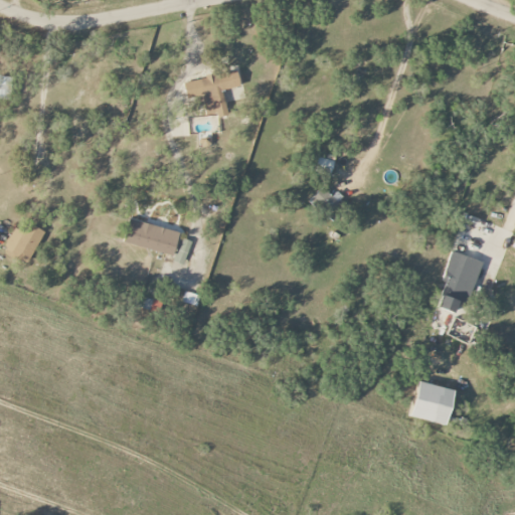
[(222,91),(240,87),(236,70),(183,82),(187,100),(201,96),(206,116),(215,114),(216,118),(227,116),(222,91)]
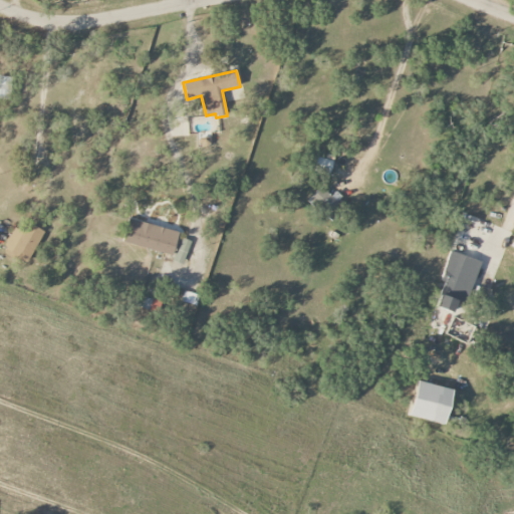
[(333,161),(316,157),(313,172),(329,176),(333,161)]
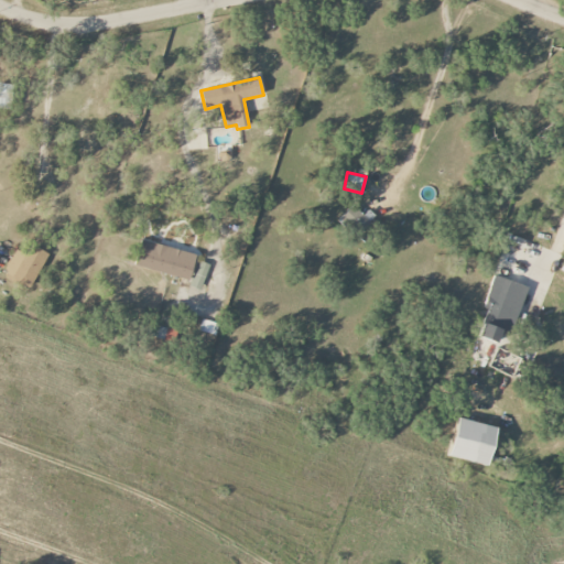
[(196,255),(141,240),(134,267),(188,281),(196,255)]
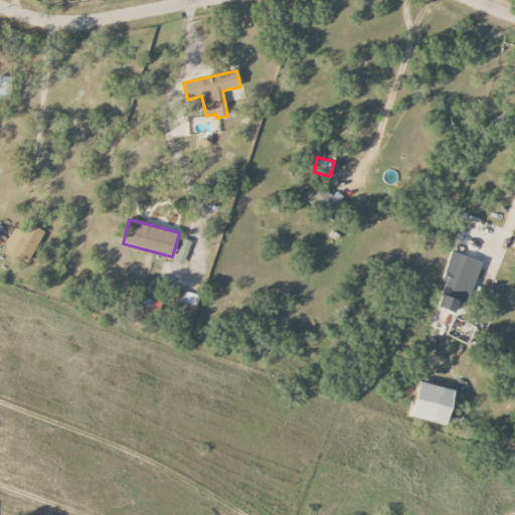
[(44,231),(30,224),(25,233),(15,228),(2,252),(26,266),(44,231)]
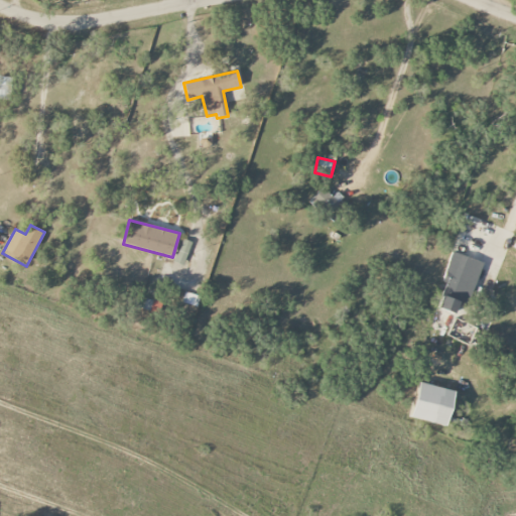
[(173,262),(182,266),(191,243),(182,239),(173,262)]
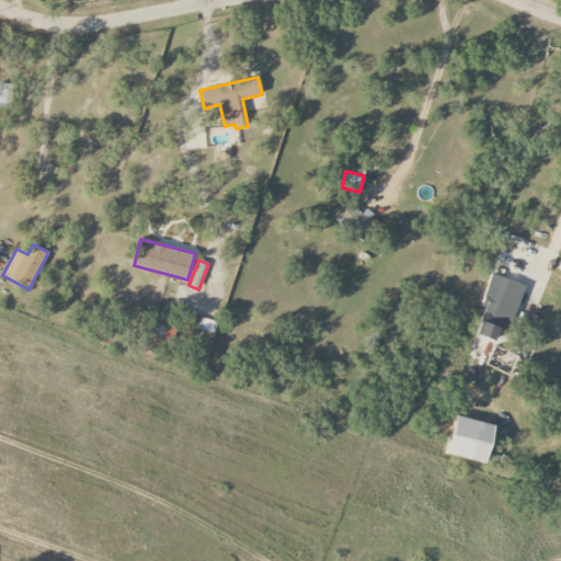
[(476,335),(496,341),(500,329),(510,332),(524,284),(490,274),(481,307),(484,308),(476,335)]
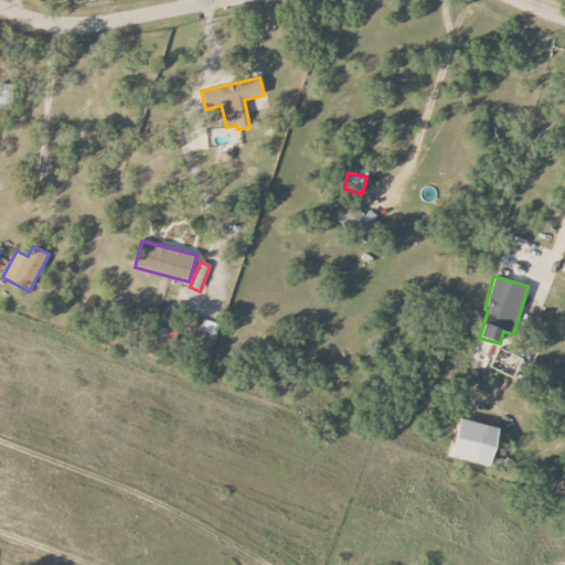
[(490,467),(498,428),(459,420),(451,459),(490,467)]
